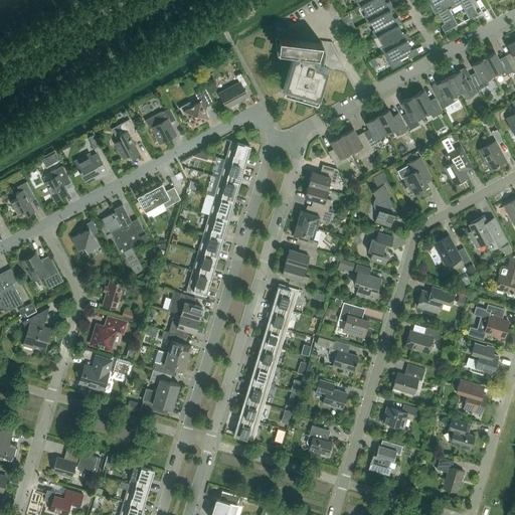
[(385,4),(383,0),(371,0),(361,6),(366,14),(363,16),(367,22),(370,21),(389,11),(393,8),(390,2),(385,4)]
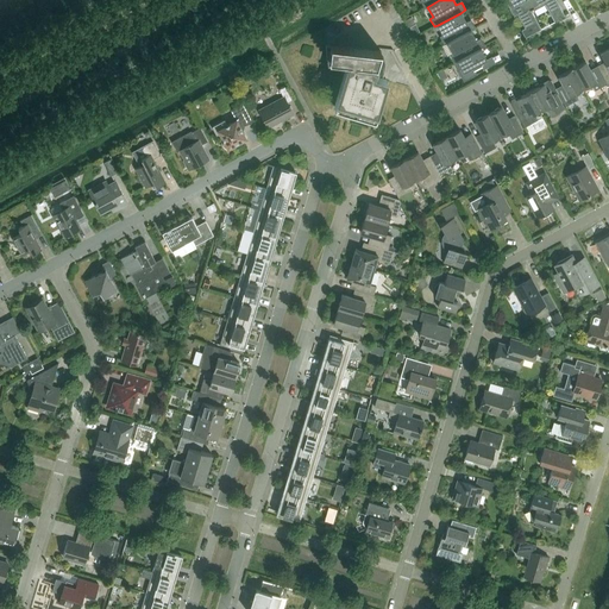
[(509,0),(506,1),(506,2),(509,10),(514,7),(527,0),(509,0)]
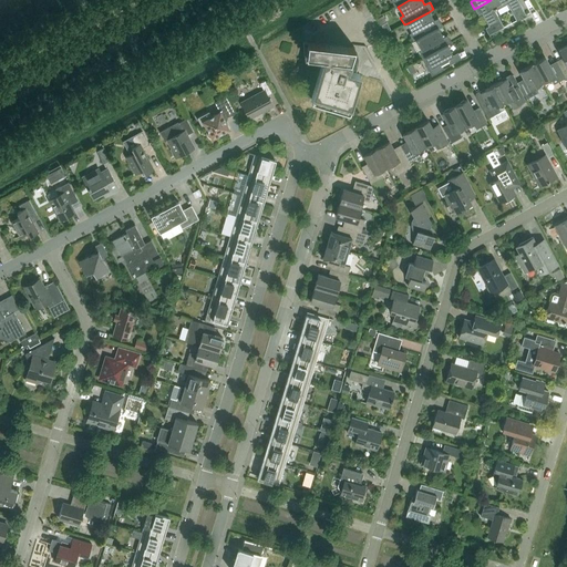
[(517,0),(491,0),(478,7),(474,9),(477,14),(481,12),(488,27),(485,28),(490,37),(491,37),(490,35),(504,28),(495,11),(507,4),(516,20),(526,16),(517,0)]
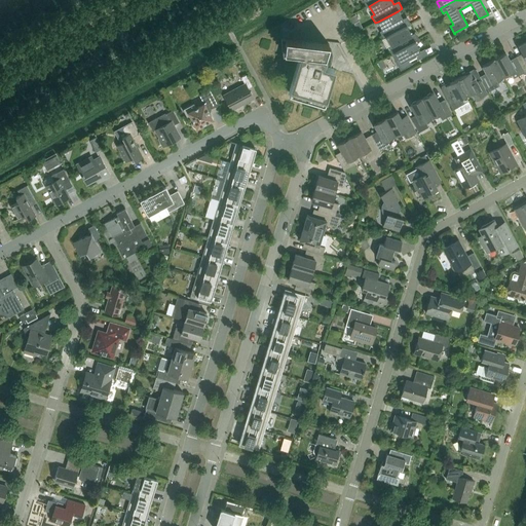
[(383,39),(386,37),(406,27),(410,24),(407,17),(402,20),(398,11),(378,22),(382,31),(379,32),(383,39)]
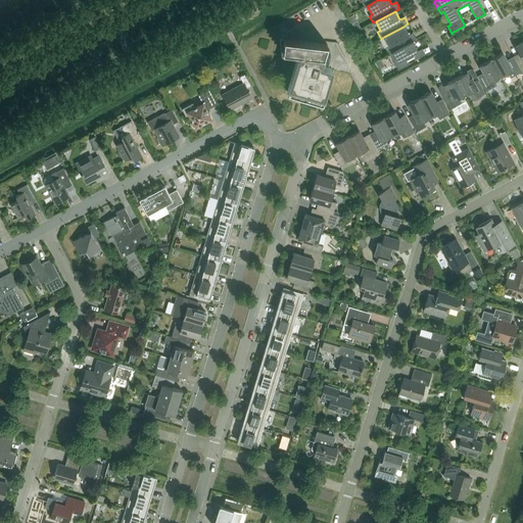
[(409,35),(403,27),(384,37),(389,46),(386,47),(389,54),(412,42),(417,40),(413,33),(409,35)]
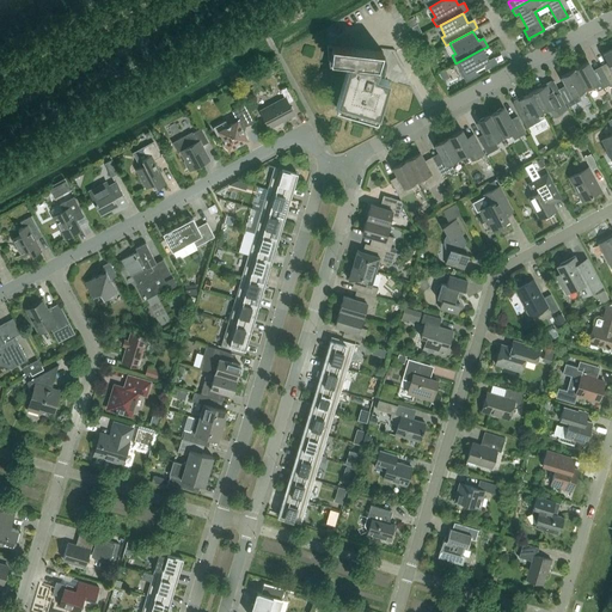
[(383,51),(326,46),(328,60),(349,62),(336,108),(377,120),(389,80),(379,78),(383,67),(378,66),(383,51)]
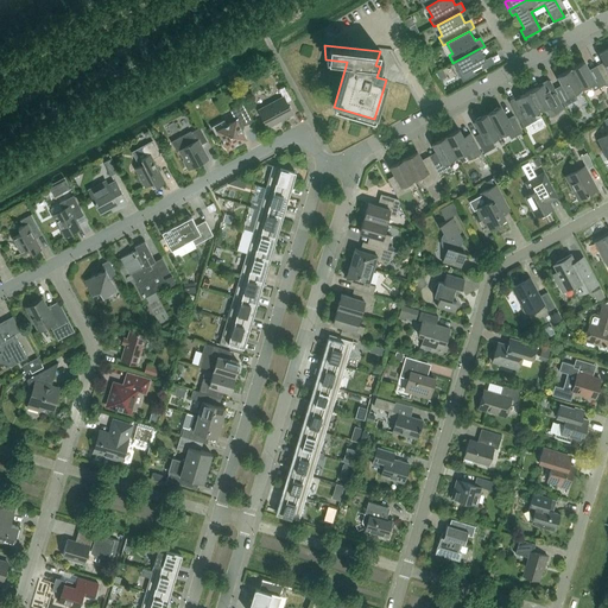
[(485,59),(479,49),(453,63),(456,70),(460,68),(462,71),(470,67),(473,71),(481,67),(479,63),(485,59)]
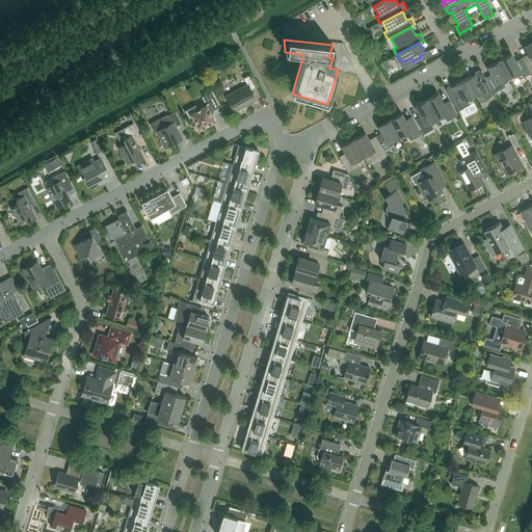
[(511,54),(500,60),(509,77),(516,74),(520,79),(530,74),(524,61),(517,64),(511,54)]
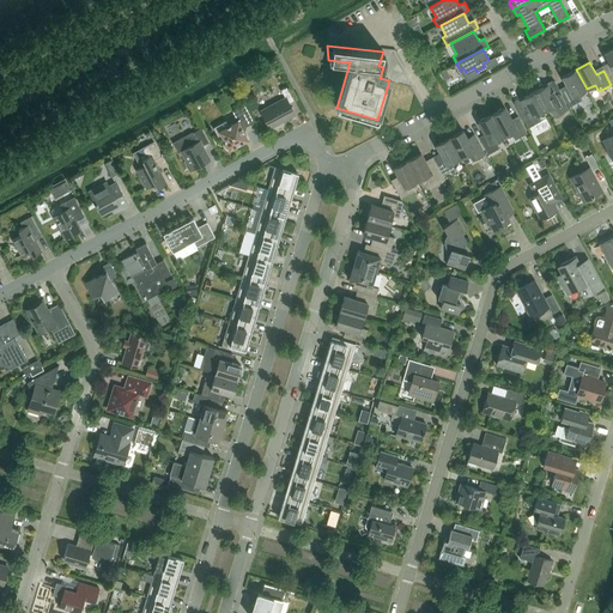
[(559,90),(562,93),(569,108),(581,101),(577,93),(587,89),(576,70),(562,77),(566,85),(559,90)]
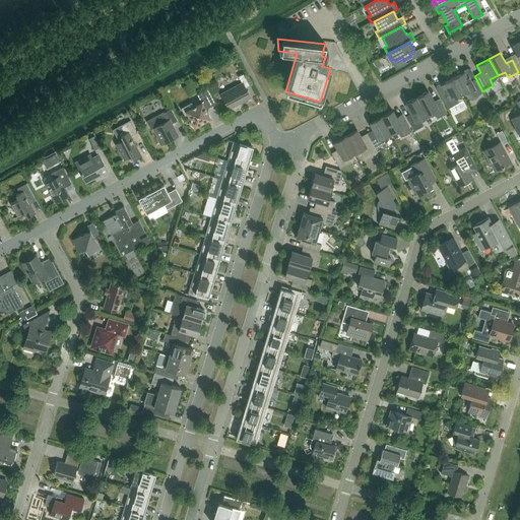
[(474,80),(476,79),(474,76),(470,69),(453,78),(461,94),(466,91),(469,96),(480,91),(474,80)]
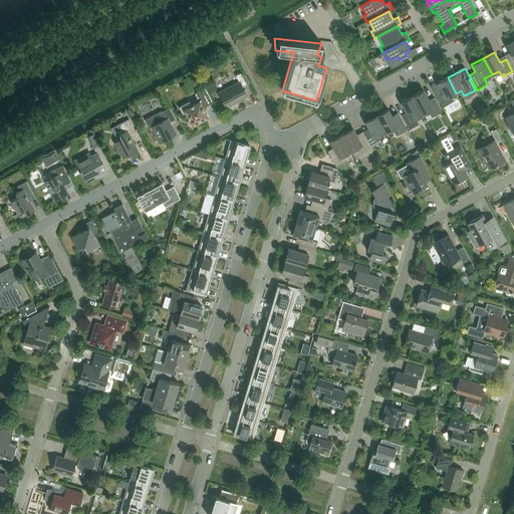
[(226,107),(247,96),(242,86),(247,83),(241,72),(236,75),(239,82),(219,93),(226,107)]
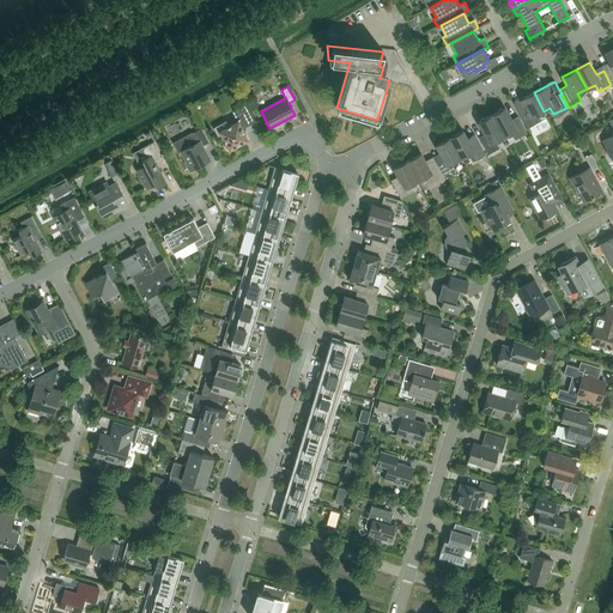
[(538,115),(544,111),(534,92),(514,103),(527,128),(541,121),(538,115)]
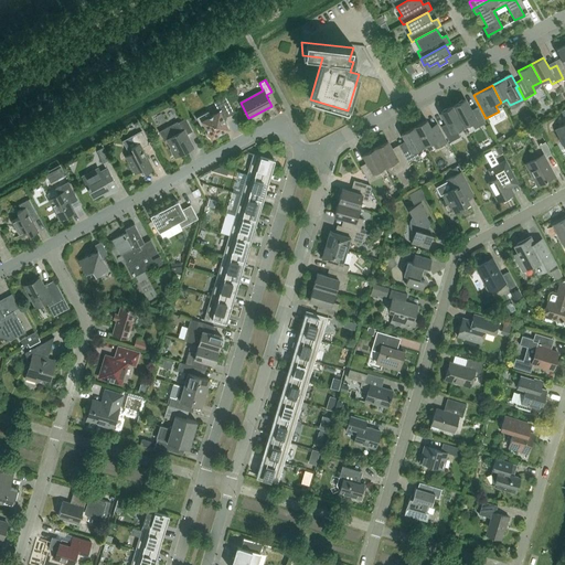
[(202,129),(205,127),(211,138),(228,129),(223,118),(233,113),(224,97),(214,103),(219,112),(211,116),(208,112),(196,118),(202,129)]
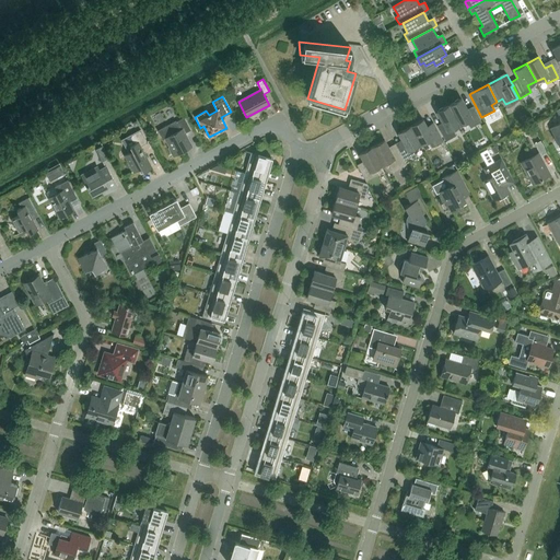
[(461,98),(448,105),(459,125),(467,120),(470,128),(481,121),(474,108),(468,112),(461,98)]
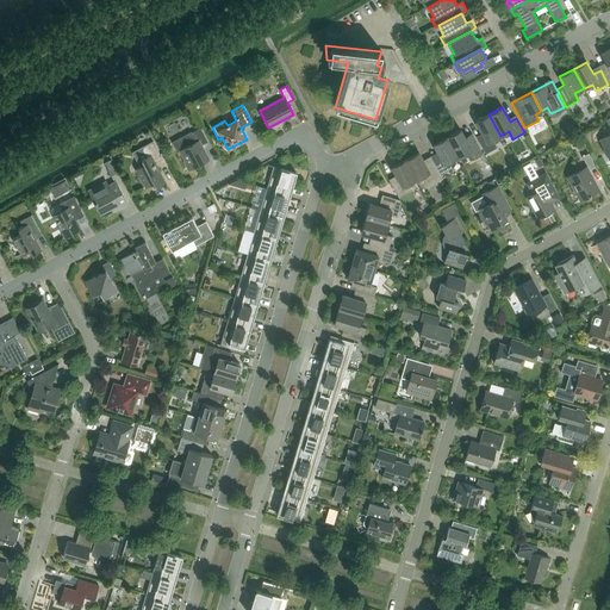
[(492,141),(500,136),(489,114),(475,122),(484,136),(478,139),(485,154),(496,148),(492,141)]
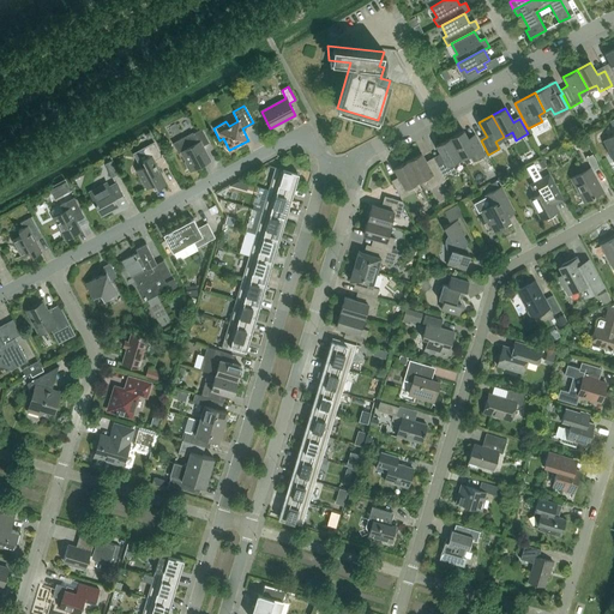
[(613,127),(613,128),(613,130),(613,134),(603,140),(611,155),(613,152),(613,127)]
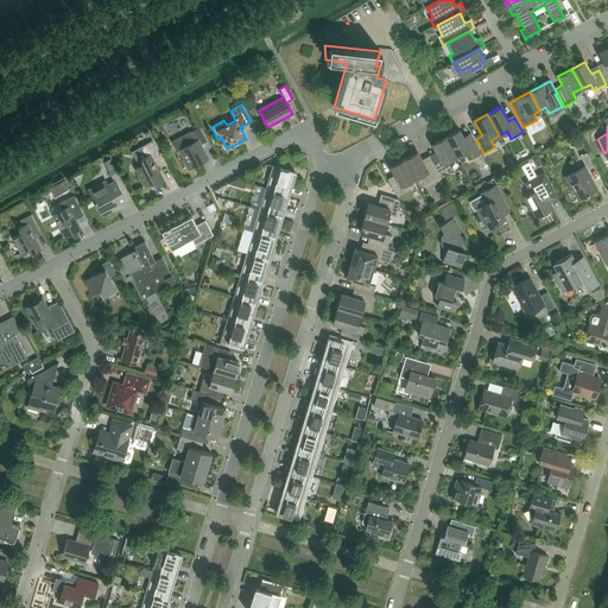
[(200,127),(191,132),(190,132),(171,141),(177,152),(178,151),(184,159),(183,160),(188,170),(209,159),(201,145),(207,141),(200,127)]
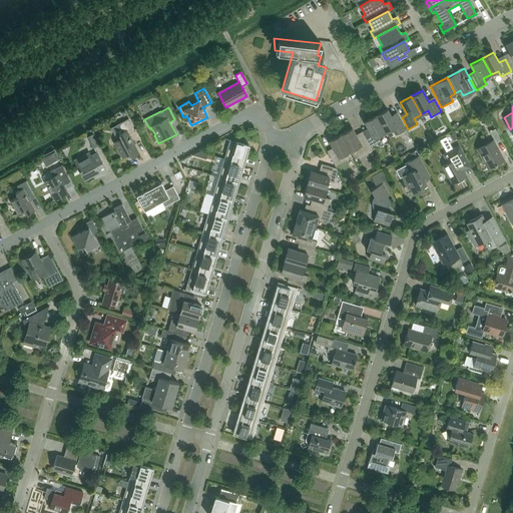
[(387,109),(376,115),(385,132),(392,128),(395,134),(406,128),(397,112),(391,115),(387,109)]
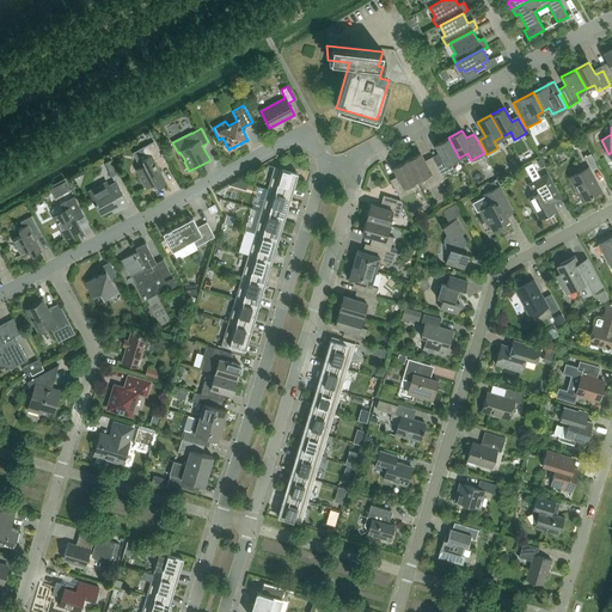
[(459,158),(448,138),(435,145),(441,158),(434,161),(441,176),(454,169),(451,161),(459,158)]
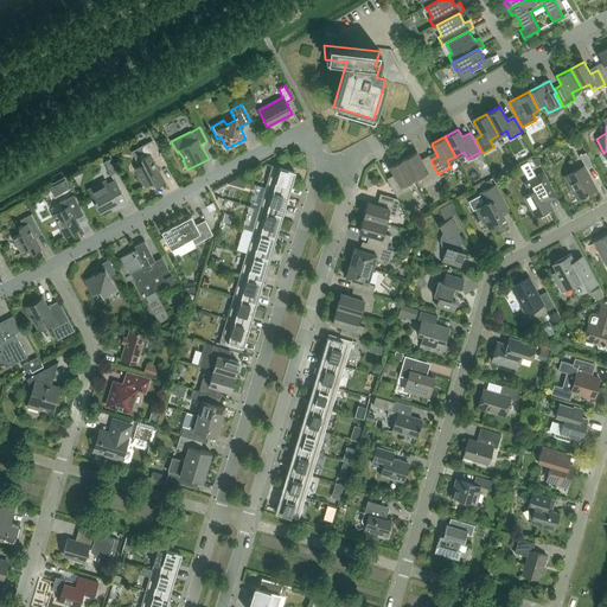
[(155,187),(165,181),(152,159),(160,154),(152,141),(140,147),(145,157),(140,159),(144,164),(135,168),(145,186),(153,181),(155,187)]
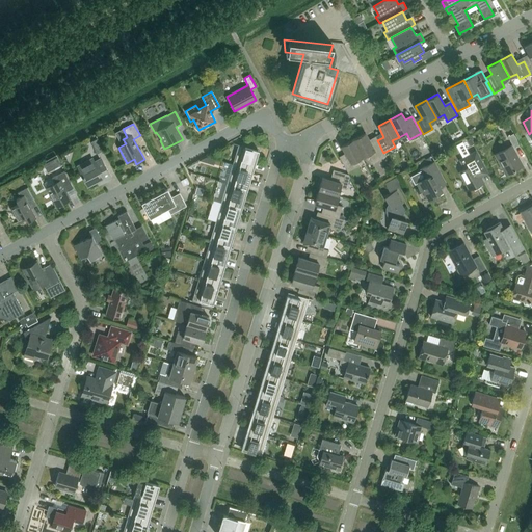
[(365,133),(353,139),(363,157),(368,154),(373,163),(386,156),(378,141),(372,145),(365,133)]
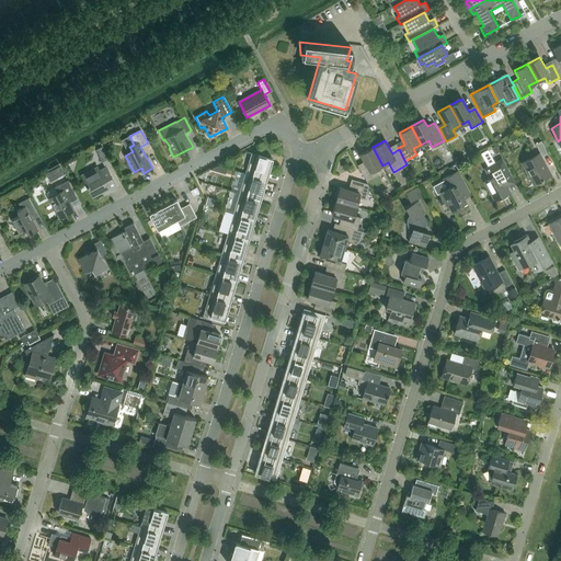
[(535,144),(541,155),(539,156),(538,153),(523,162),(535,184),(550,175),(539,157),(541,156),(547,152),(541,141),(535,144)]
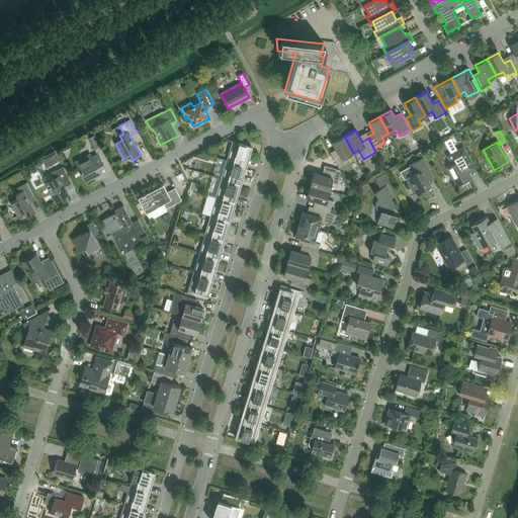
[(101,147),(95,135),(89,139),(95,150),(101,147)]
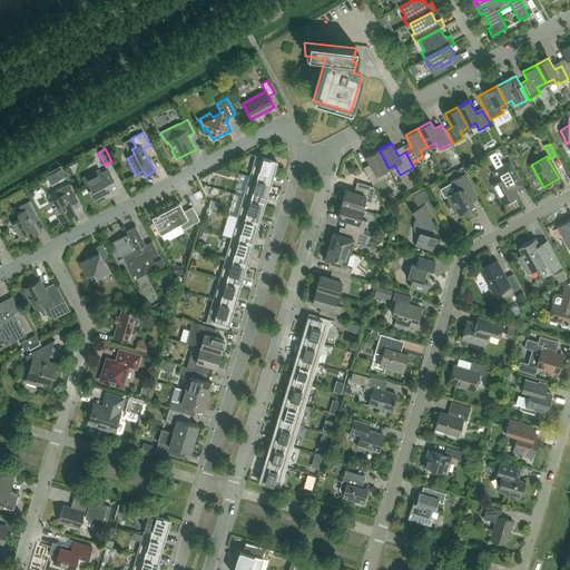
[(380,173),(389,168),(379,149),(365,156),(372,167),(365,172),(372,185),(383,178),(380,173)]
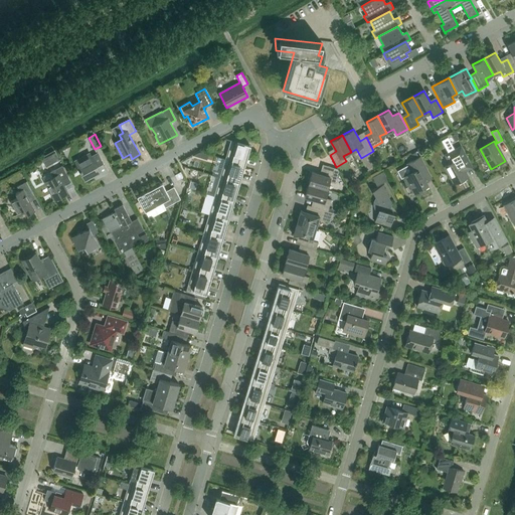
[(444,155),(449,164),(445,167),(454,184),(468,177),(465,172),(473,168),(461,145),(455,149),(448,137),(442,141),(448,152),(444,155)]
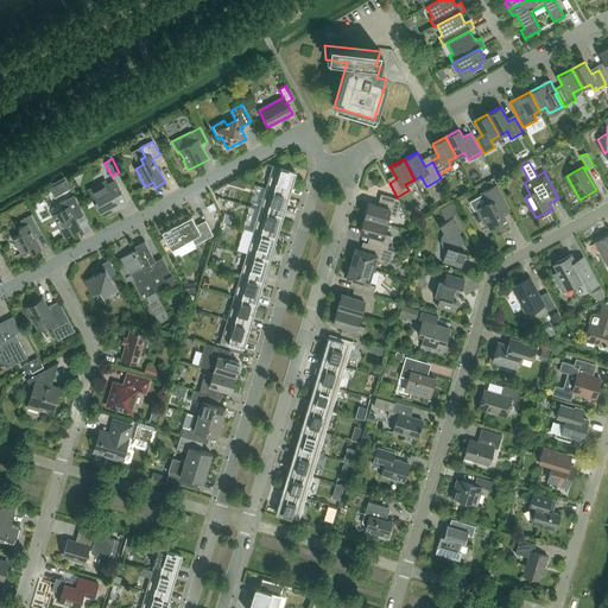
[(273,194),(287,197),(296,172),(267,164),(272,166),(266,188),(274,190),(273,194)]
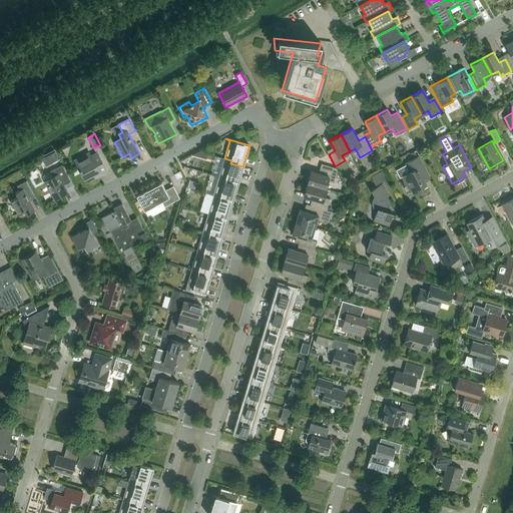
[(59,162),(61,161),(56,151),(42,159),(46,166),(58,160),(59,162)]
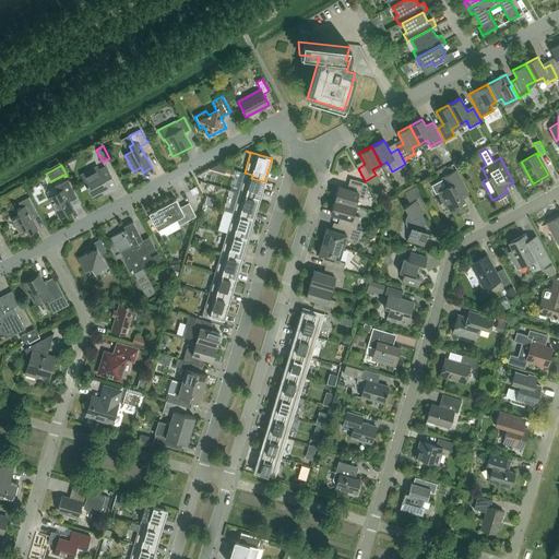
[(108,191),(117,187),(106,167),(99,170),(97,166),(81,175),(92,194),(105,188),(106,190),(108,191)]
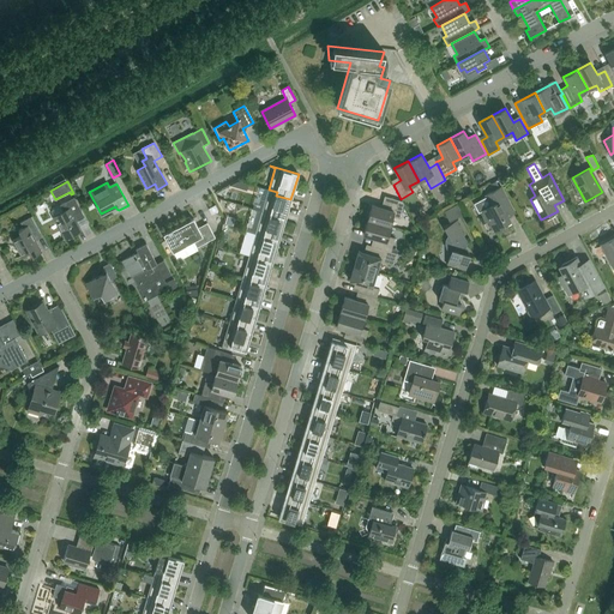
[(486,196),(473,203),(479,212),(481,211),(486,221),(488,220),(495,232),(511,223),(501,206),(509,203),(500,187),(486,196)]
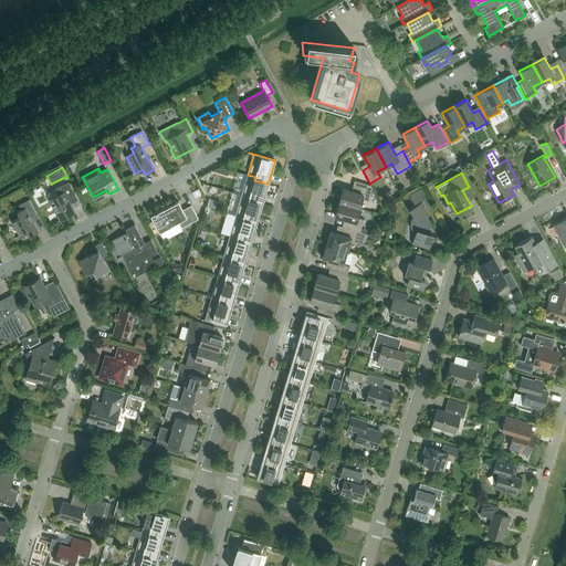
[(255,177),(248,175),(241,195),(249,197),(248,200),(262,205),(268,184),(254,180),(255,177)]
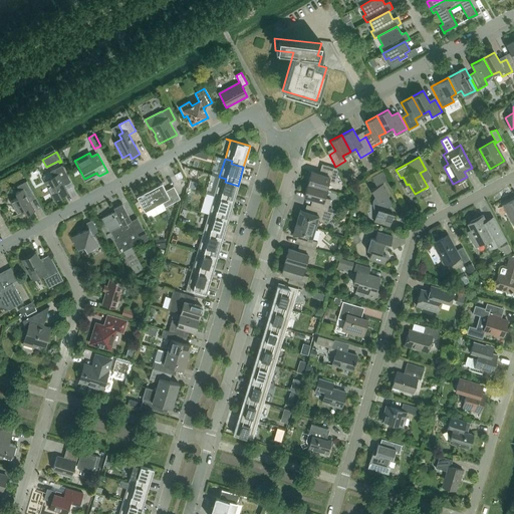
[(311,172),(307,184),(326,190),(327,190),(325,189),(328,181),(334,183),(337,171),(336,169),(325,165),(322,175),(311,172)]
